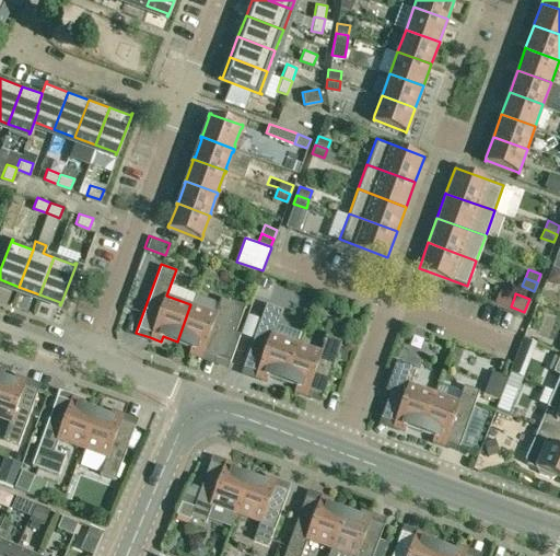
[(190,304),(177,342),(190,346),(189,351),(214,360),(229,366),(241,334),(235,332),(245,304),(221,296),(214,313),(190,304)]
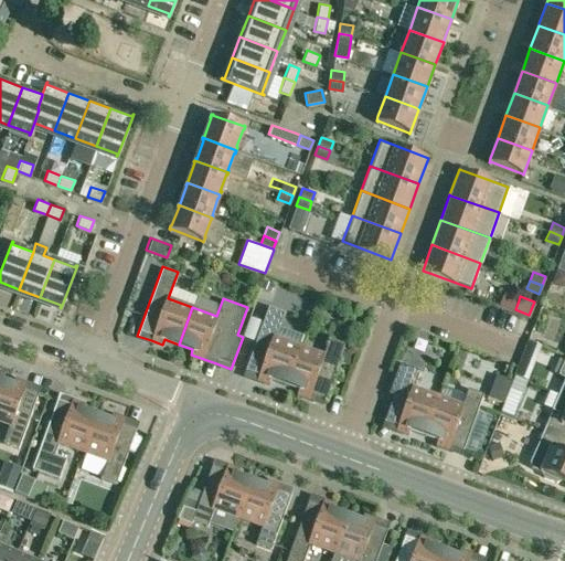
[(268,306),(245,369),(244,374),(269,383),(270,378),(285,383),(298,346),(274,337),(284,311),(268,306)]
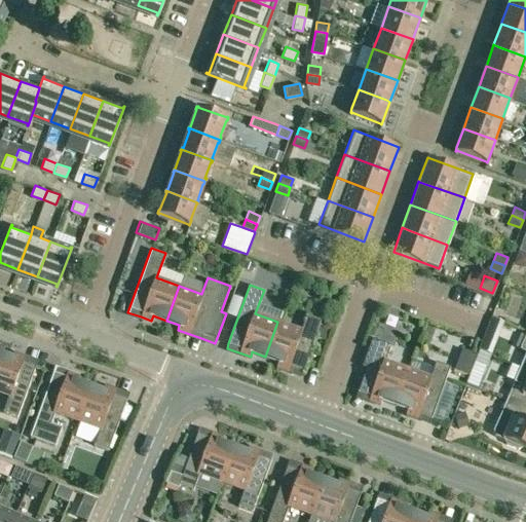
[(276,366),(287,370),(300,374),(321,319),(306,313),(300,330),(277,322),(265,357),(278,361),(276,366)]
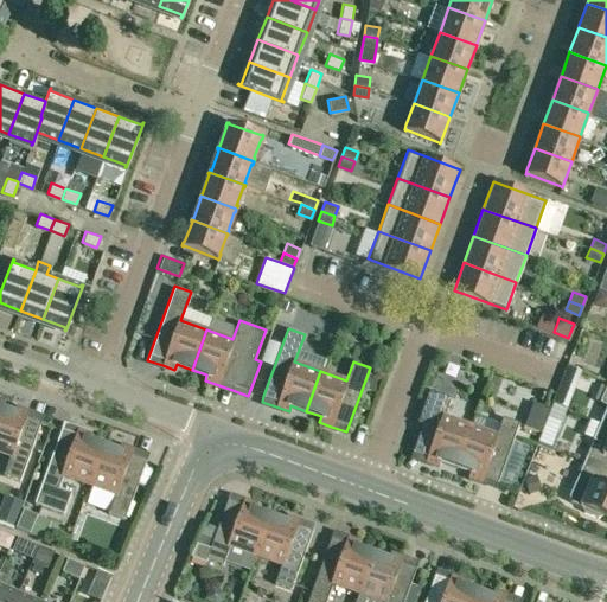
[(455,465),(470,426),(443,416),(451,397),(428,389),(416,421),(422,423),(410,455),(438,466),(440,460),(455,465)]
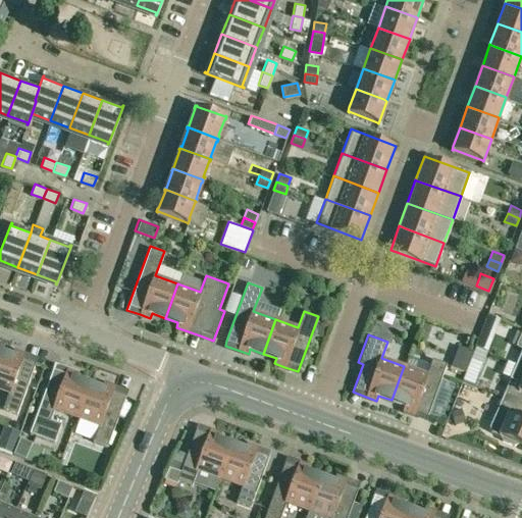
[(463,370),(467,359),(470,350),(457,345),(453,355),(449,365),(463,370)]
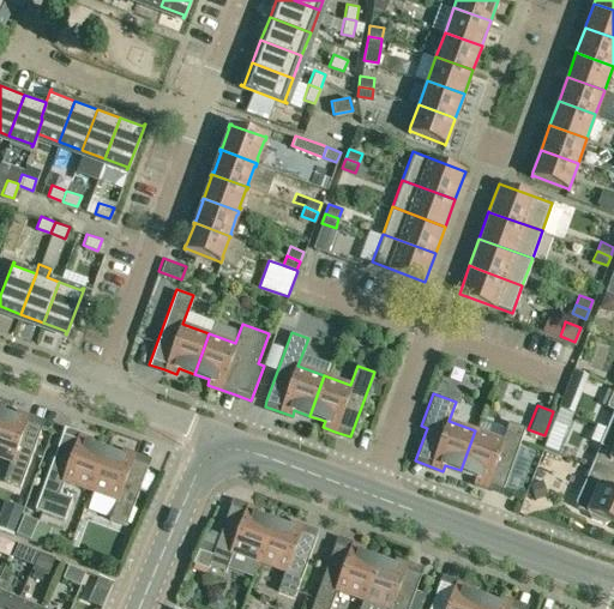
[(13,415),(0,409),(0,454),(10,459),(2,478),(19,484),(43,420),(16,409),(13,415)]
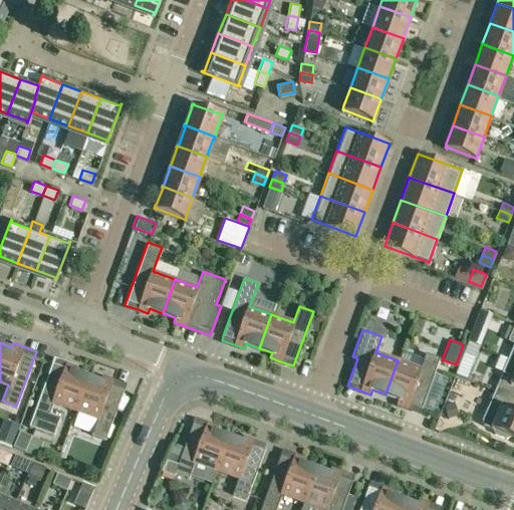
[(420,412),(421,407),(440,357),(426,352),(420,368),(398,360),(386,394),(398,399),(397,404),(420,412)]
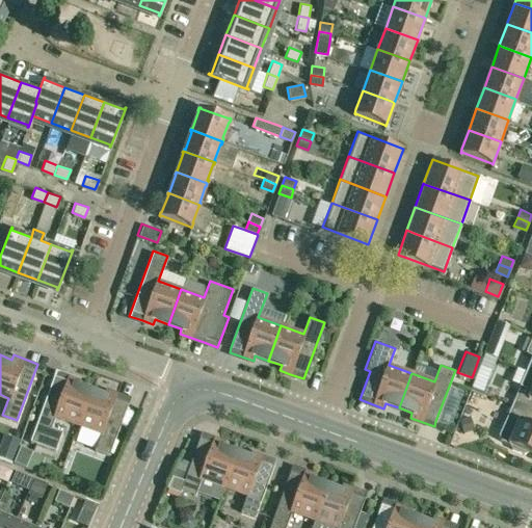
[(55,370),(54,375),(30,441),(55,449),(62,430),(51,426),(55,415),(78,423),(90,389),(78,384),(79,378),(55,370)]
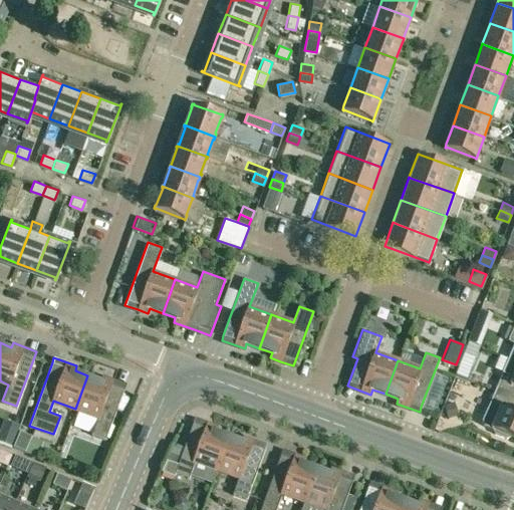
[(495,390),(513,398),(513,358),(508,357),(503,370),(495,390)]
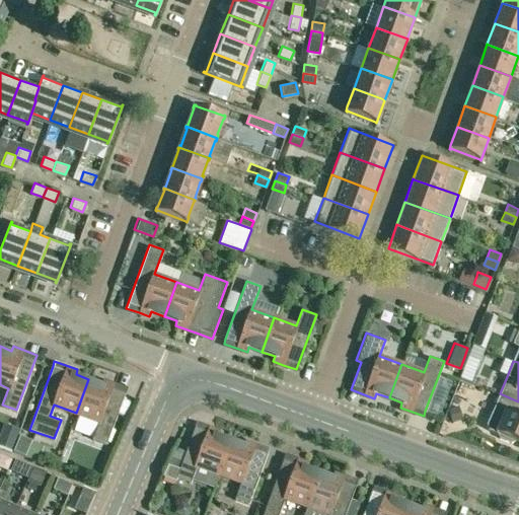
[(101,383),(88,379),(76,413),(98,421),(92,437),(106,442),(127,387),(103,379),(101,383)]
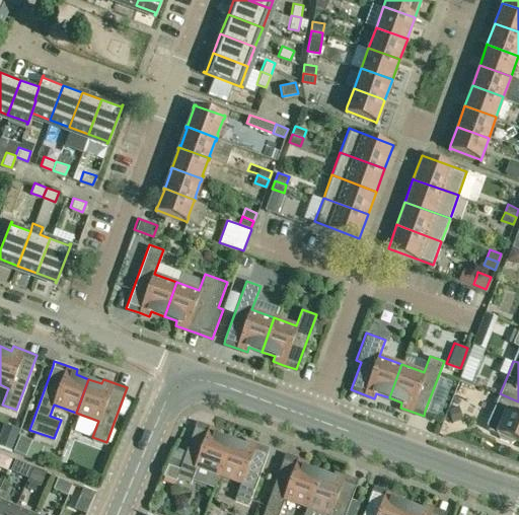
[(518,401),(500,393),(486,425),(488,431),(511,441),(515,440),(518,441),(518,401)]
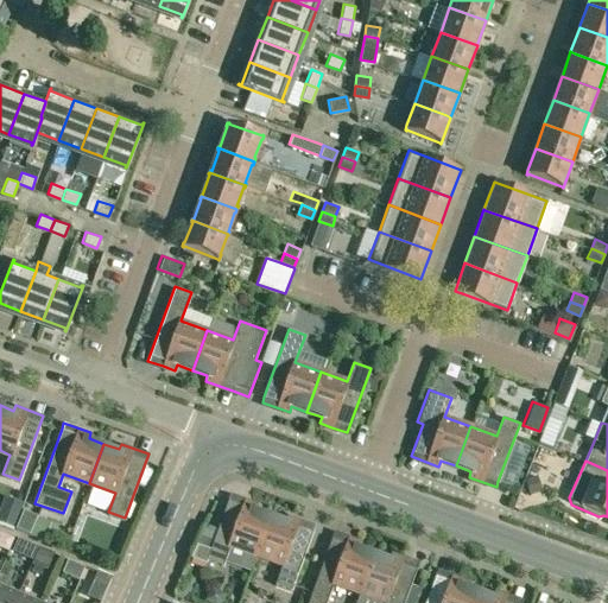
[(223,564),(223,562),(249,571),(255,554),(270,514),(255,509),(258,503),(230,493),(210,547),(196,541),(191,554),(206,560),(207,558),(223,564)]
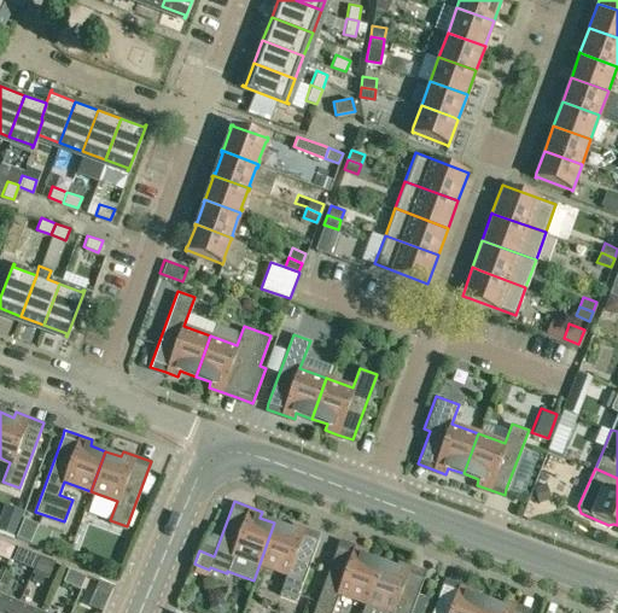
[(18,523),(0,515),(0,529),(15,535),(18,523)]
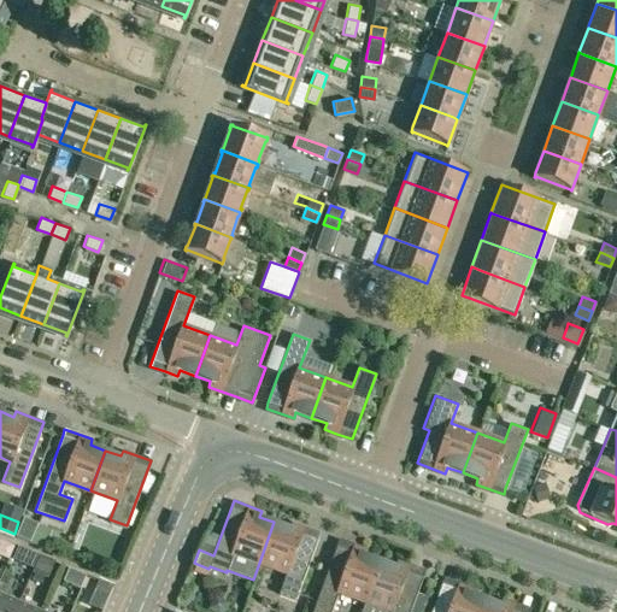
[(16,534),(30,540),(37,522),(23,516),(16,534)]
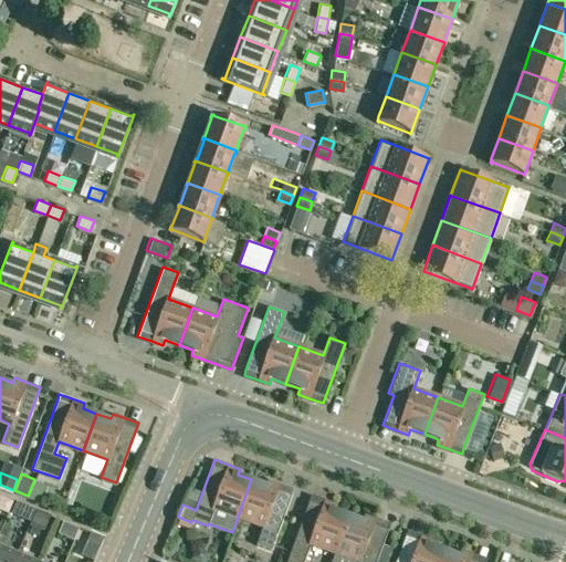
[(265,485),(251,479),(238,517),(262,526),(255,543),(271,549),(291,493),(293,488),(268,479),(265,485)]
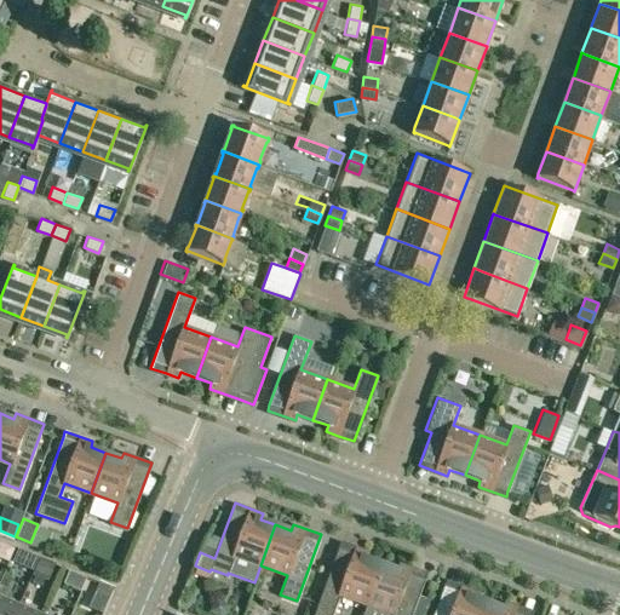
[(332,614),(340,593),(367,603),(382,563),(366,557),(368,552),(340,541),(313,614),(332,614)]
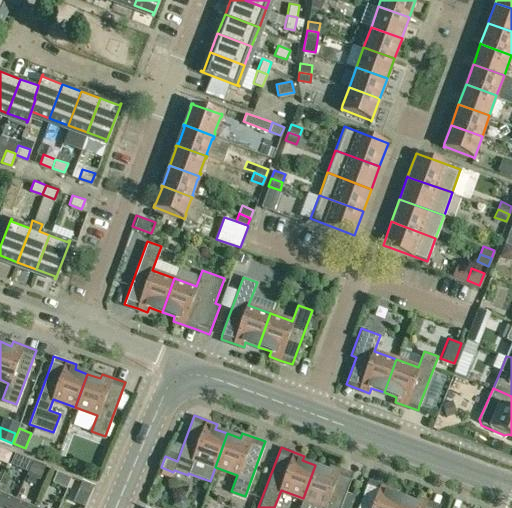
[(22,454),(18,463),(27,467),(31,458),(22,454)]
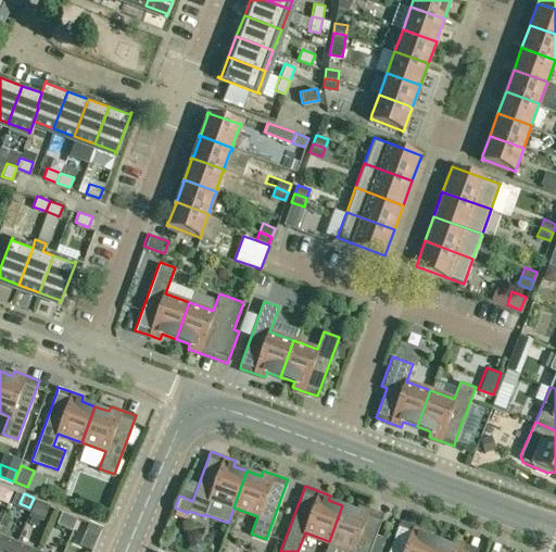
[(30,512),(40,516),(46,504),(36,500),(30,512)]
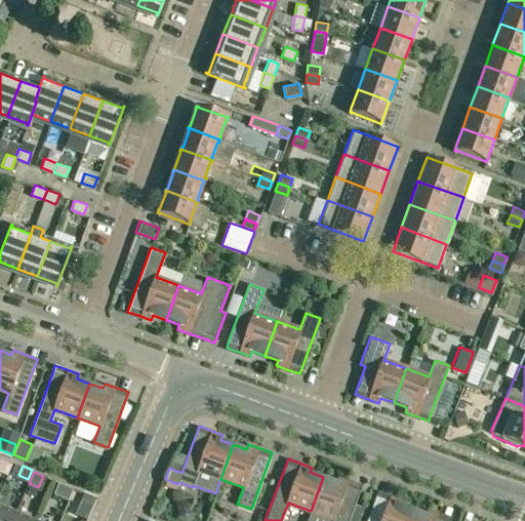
[(356,520),(361,508),(354,505),(361,485),(348,480),(337,477),(335,482),(323,477),(311,511),(307,520),(356,520)]
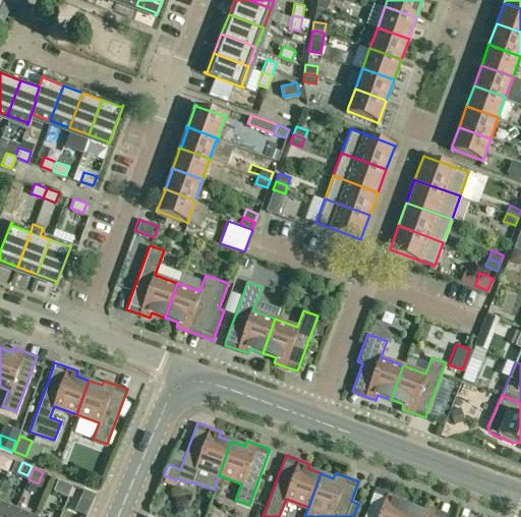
[(53,490),(67,496),(72,484),(57,478),(53,490)]
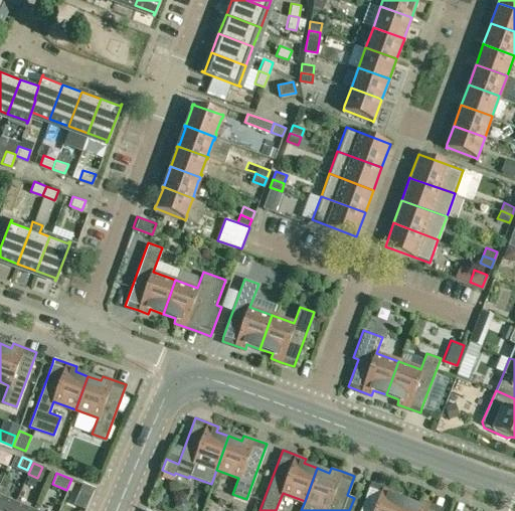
[(81,482),(81,483),(78,490),(91,495),(94,488),(95,488),(81,482)]
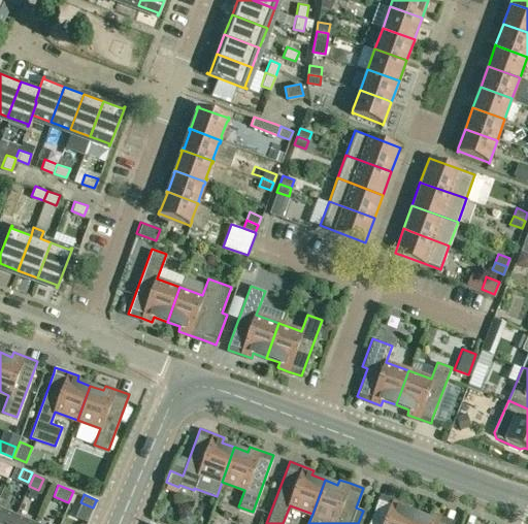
[(401,508),(403,502),(380,494),(368,523),(409,523),(415,513),(401,508)]
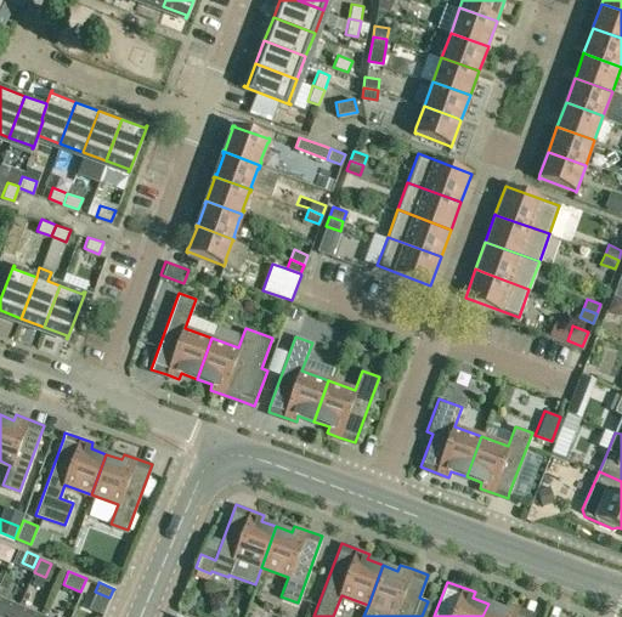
[(0,616),(12,616),(18,605),(0,596),(0,616)]
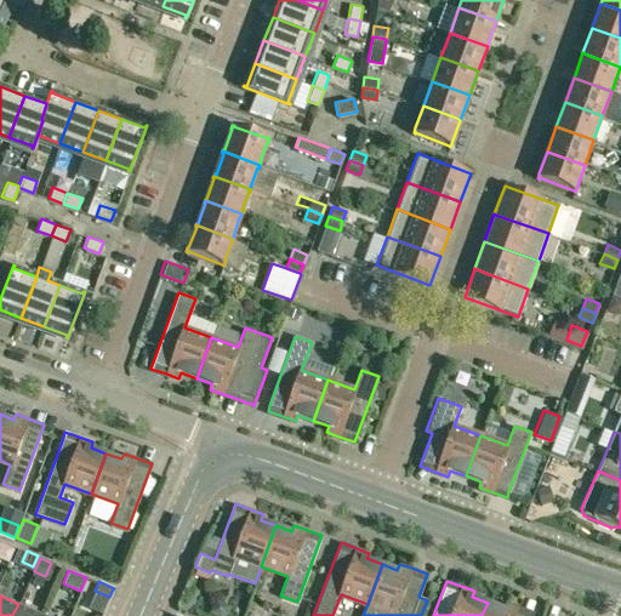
[(503,608),(488,603),(482,615),(531,615),(533,612),(505,602),(503,608)]
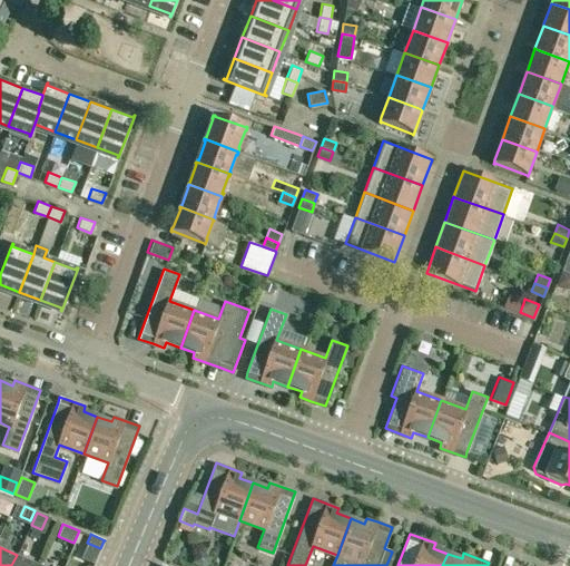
[(37,565),(39,564),(17,555),(11,565),(37,565)]
